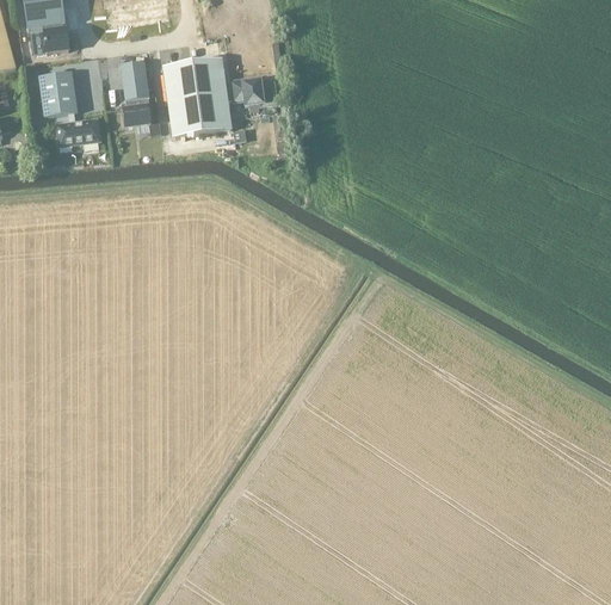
[(23,0),(28,29),(29,28),(32,54),(45,51),(68,49),(66,28),(63,28),(63,24),(65,23),(61,0),(23,0)]
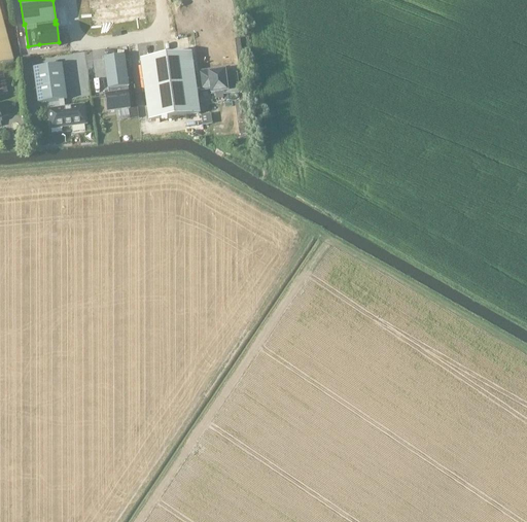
[(89,0),(91,13),(134,8),(132,0),(89,0)]
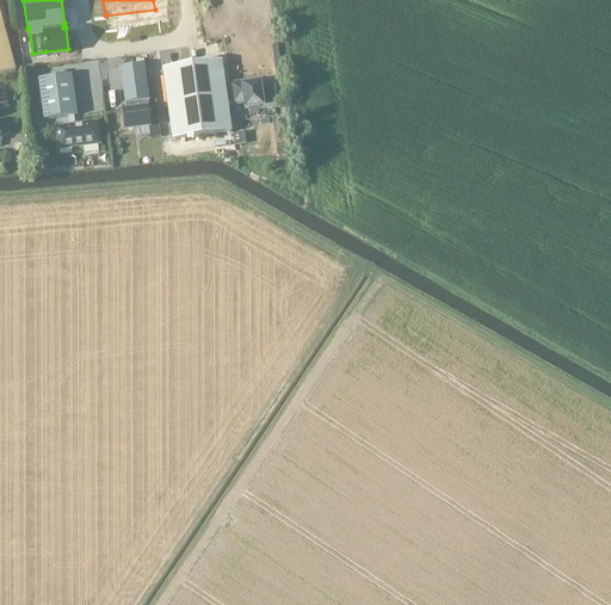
[(0,71),(16,67),(0,7),(0,71)]
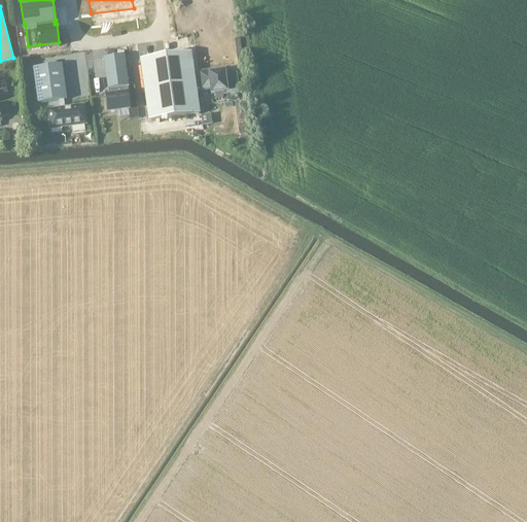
[(140,56),(148,117),(200,110),(196,84),(201,84),(201,85),(210,84),(211,90),(224,88),(224,90),(238,88),(236,70),(224,72),(223,67),(219,68),(219,65),(198,68),(199,73),(195,73),(191,48),(140,56)]
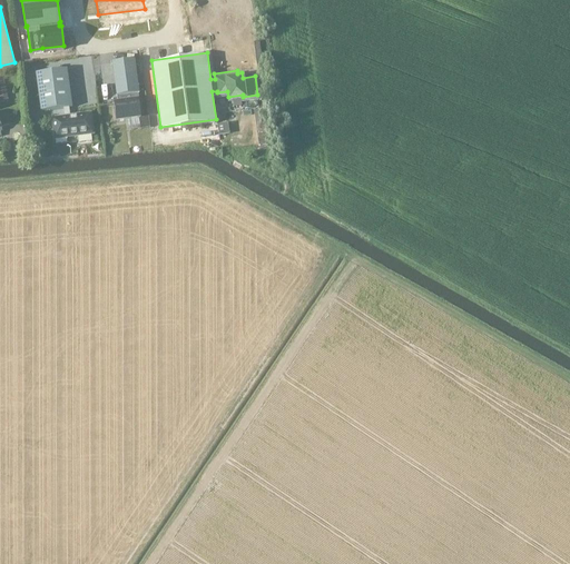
[(111,59),(116,92),(117,92),(118,99),(114,99),(116,117),(140,114),(138,97),(139,97),(138,89),(134,56),(111,59)]
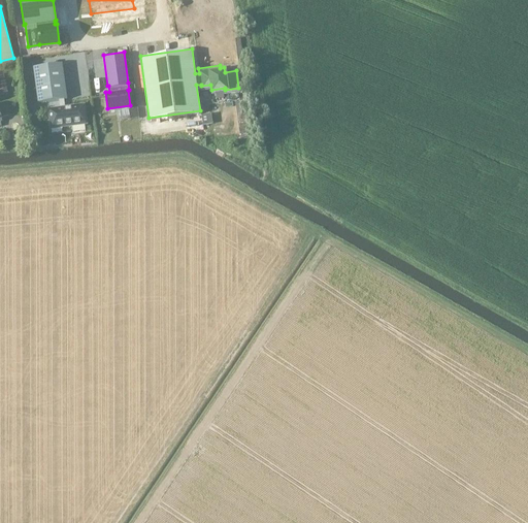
[(48,106),(51,125),(71,122),(72,128),(85,127),(84,121),(86,120),(84,101),(64,104),(63,96),(67,95),(63,60),(33,64),(37,99),(59,97),(60,104),(48,106)]
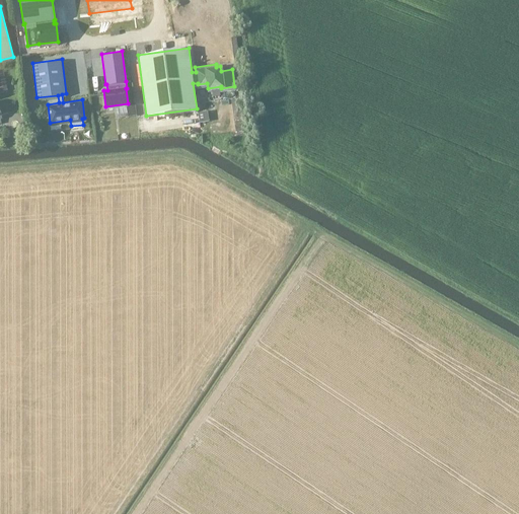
[(193,112),(183,112),(183,122),(193,122),(193,112)]
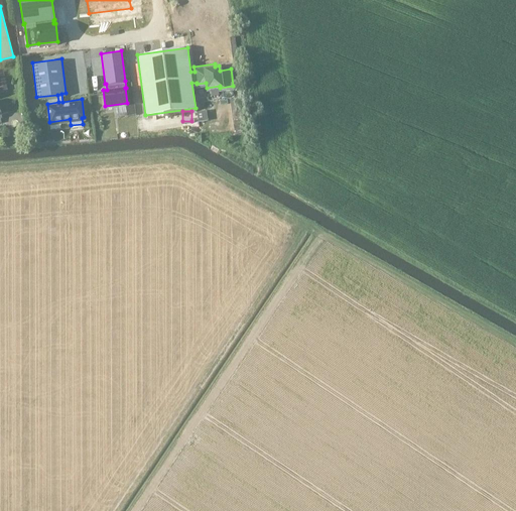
[(35,112),(29,113),(31,129),(37,129),(35,112)]
